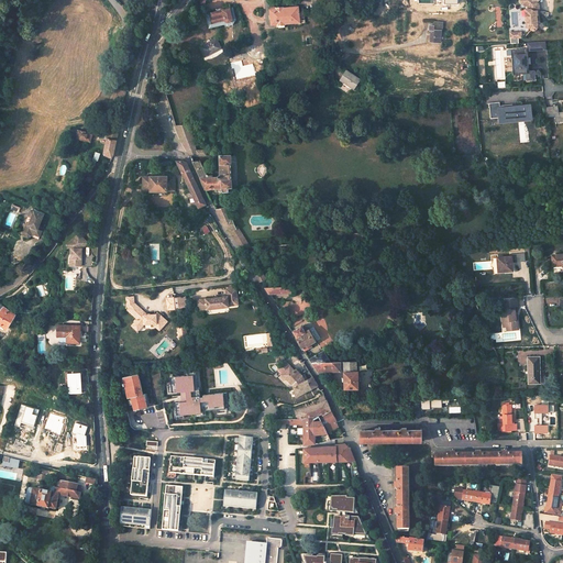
[(536,30),(538,26),(537,19),(536,15),(537,15),(538,14),(537,11),(538,11),(537,2),(533,0),(521,0),(521,2),(526,7),(528,7),(529,10),(526,10),(526,17),(527,17),(527,23),(530,23),(530,28),(532,30),(536,30)]
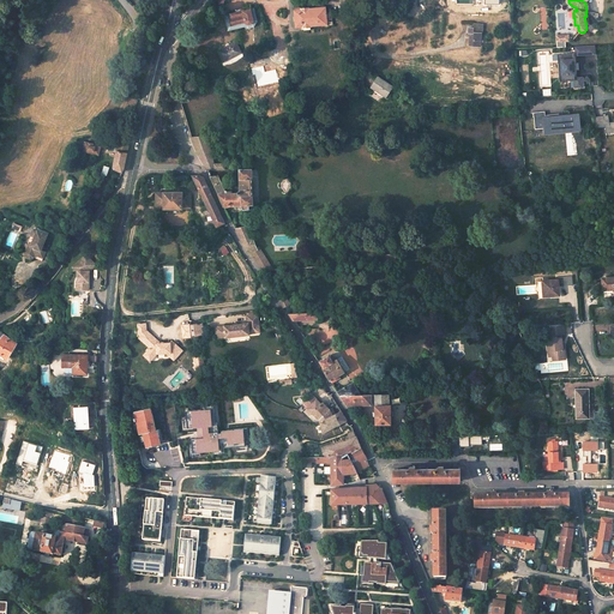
[(305,32),(311,31),(309,28),(311,28),(311,25),(327,24),(327,26),(333,25),(332,12),(326,13),(325,6),(308,7),(300,7),(296,7),(296,10),(294,10),(295,28),(302,26),(302,28),(304,28),(305,32)]
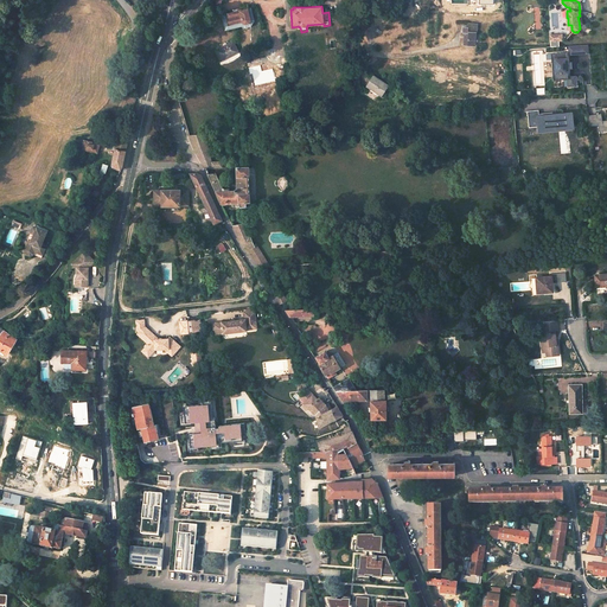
[(243,25),(241,25),(244,29),(251,26),(255,21),(251,7),(248,8),(251,21),(250,24),(246,25),(242,21),(243,25)]
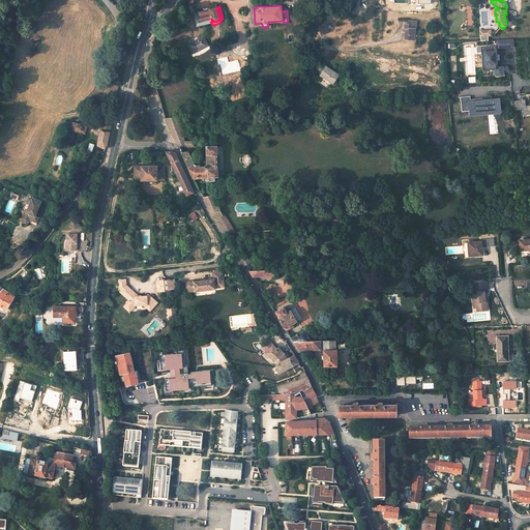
[(210,12),(211,19),(214,22),(218,21),(219,19),(216,7),(198,11),(199,15),(210,12)]
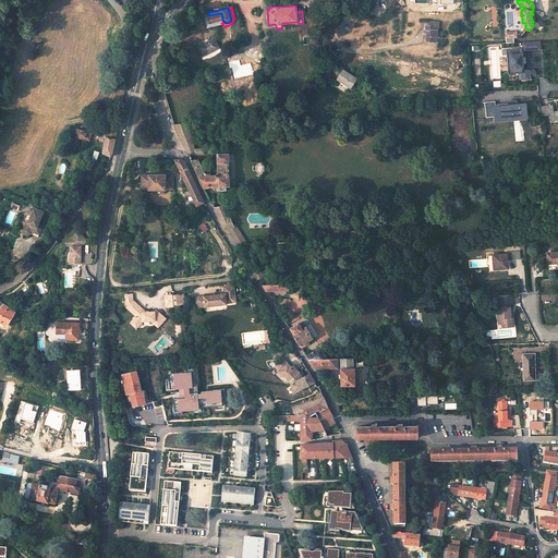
[(209,23),(222,20),(221,13),(209,15),(207,16),(209,23)]
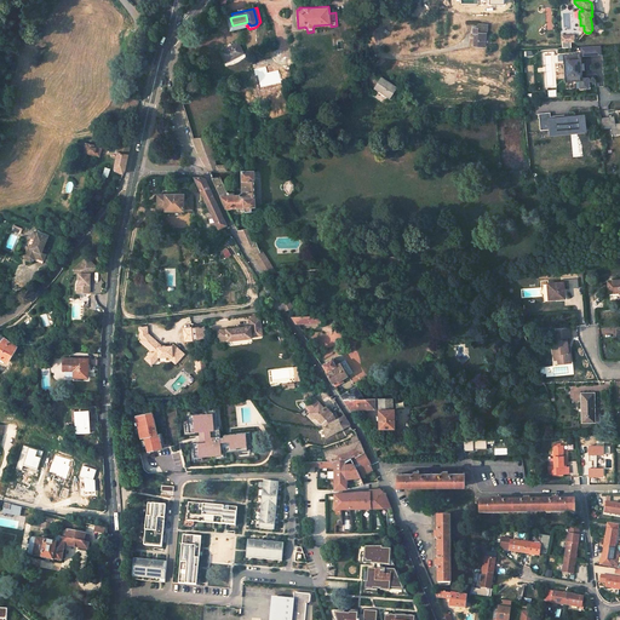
[(248,26),(247,22),(233,26),(230,18),(228,18),(230,29),(246,26),(248,26)]
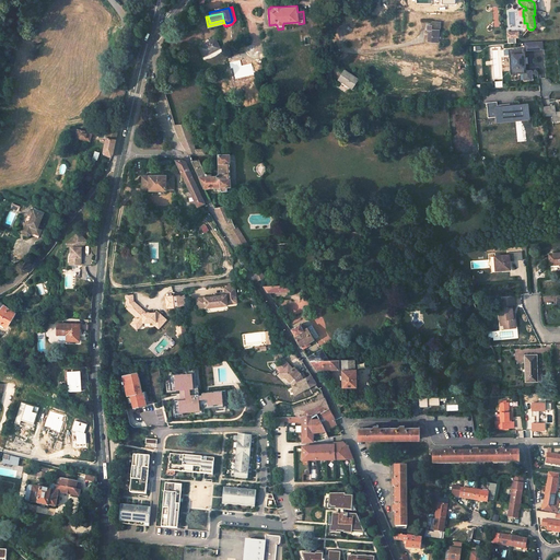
[(427,45),(436,44),(436,33),(438,33),(438,24),(430,24),(430,28),(426,28),(426,33),(427,33),(427,45)]
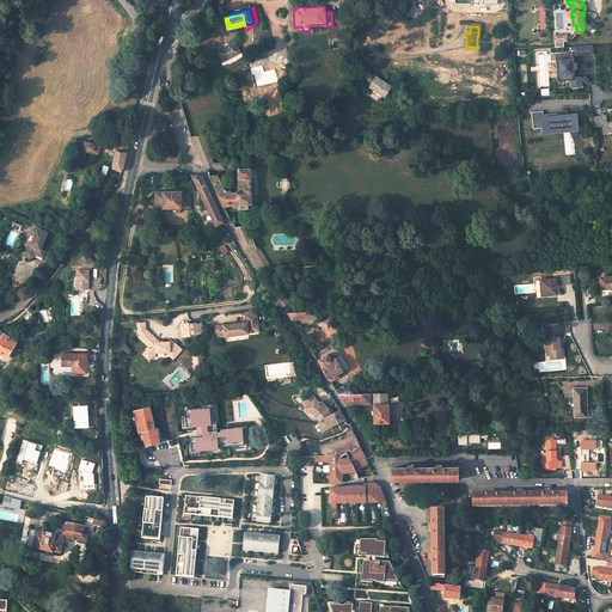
[(218,50),(222,61),(240,51),(234,42),(218,50)]
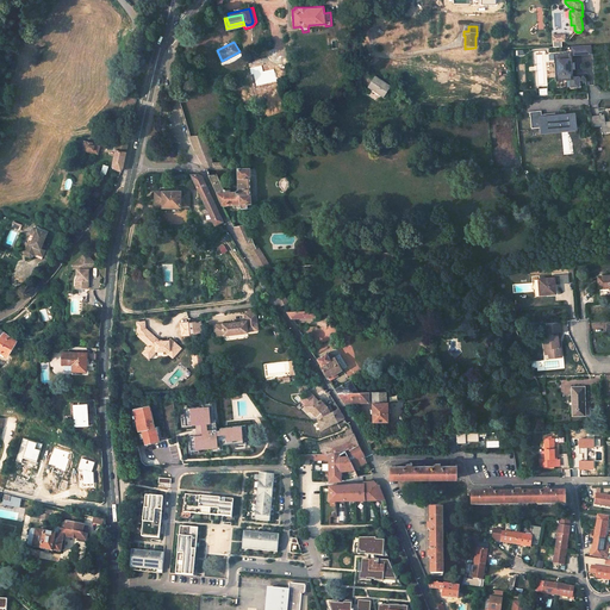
[(571,76),(568,50),(553,51),(554,57),(558,57),(559,73),(564,72),(564,78),(571,78),(571,86),(578,86),(578,76),(571,76)]
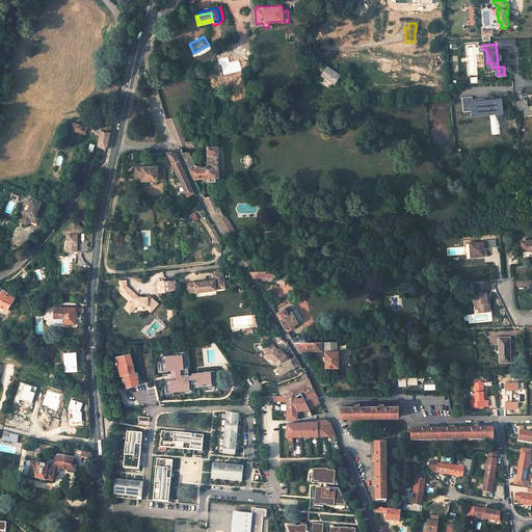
[(321,75),(336,84),(341,75),(327,65),(321,75)]
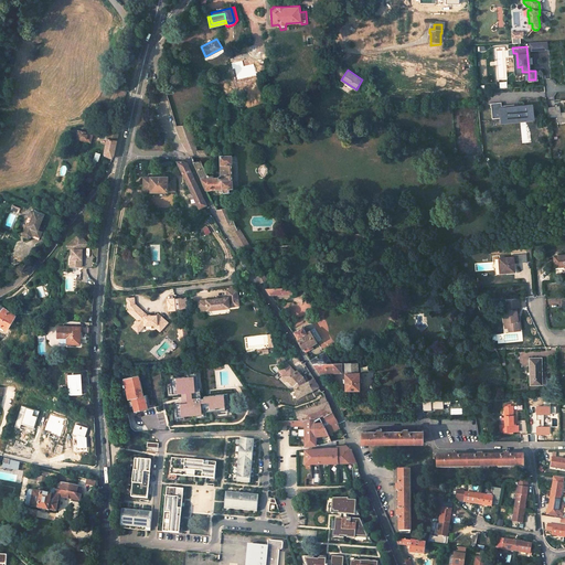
[(500,102),(490,103),(491,118),(507,117),(508,120),(531,118),(531,112),(530,106),(513,107),(513,104),(500,105),(500,102)]
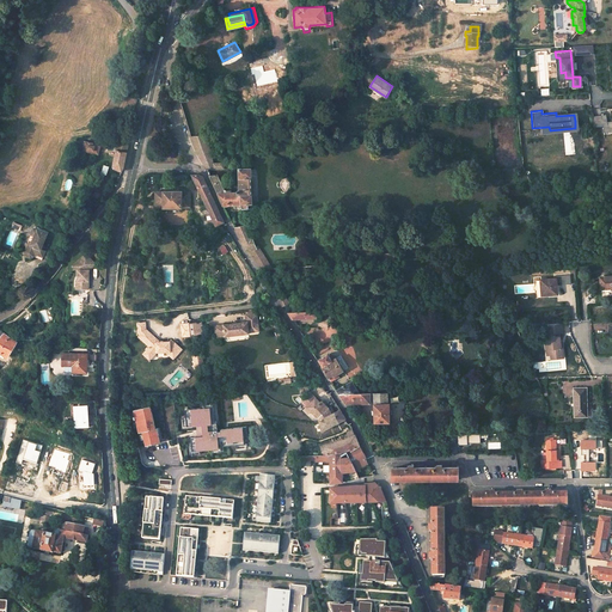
[(611,116),(607,117),(606,110),(592,112),(593,124),(603,123),(604,130),(611,128),(611,116)]
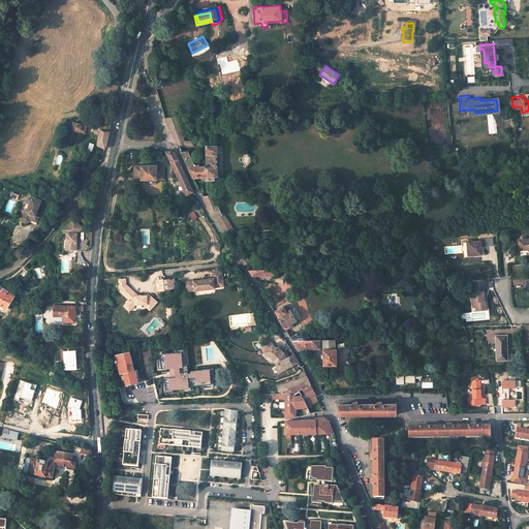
[(174,136),(179,146),(192,146),(193,139),(184,141),(178,118),(164,118),(167,126),(174,136)]
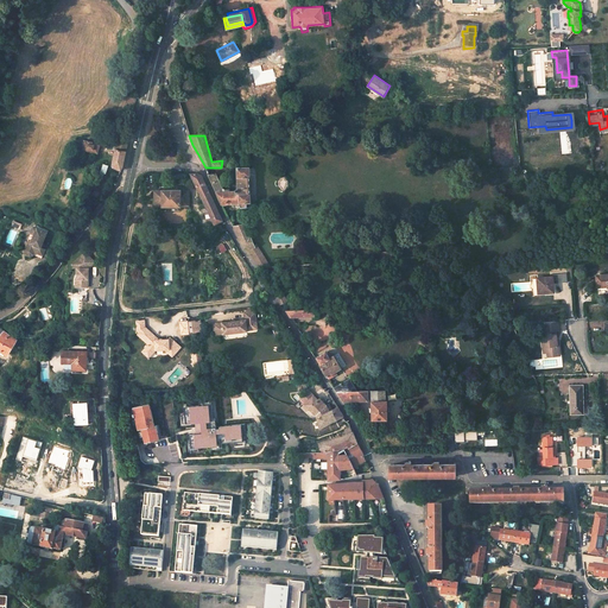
[(83,150),(97,153),(99,149),(100,145),(86,141),(83,150)]
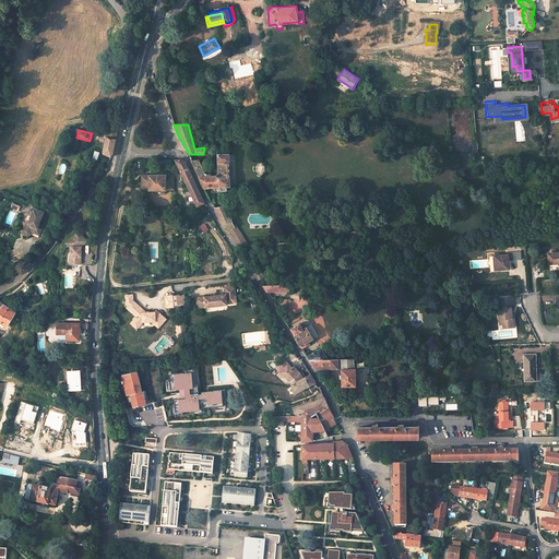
[(104,153),(111,156),(113,154),(117,133),(103,130),(102,137),(106,138),(105,141),(104,150),(104,153)]
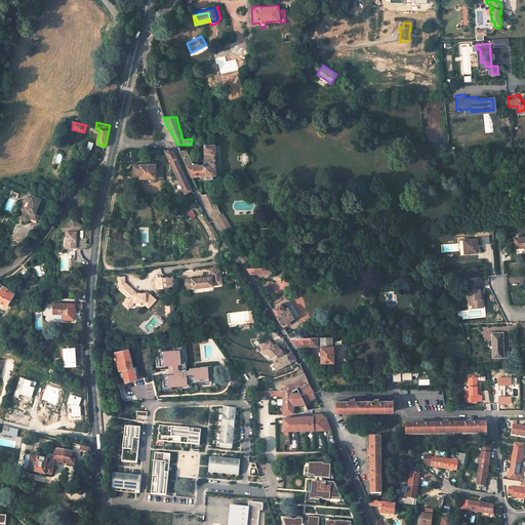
[(184,150),(178,150),(191,175),(206,175),(207,178),(208,179),(216,178),(215,144),(204,145),(205,165),(192,165),(184,150)]
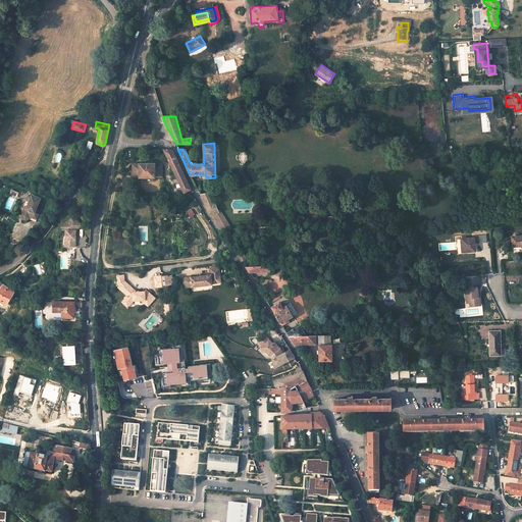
[(165,151),(185,193),(192,189),(190,186),(173,151),(170,149),(163,149),(165,151)]
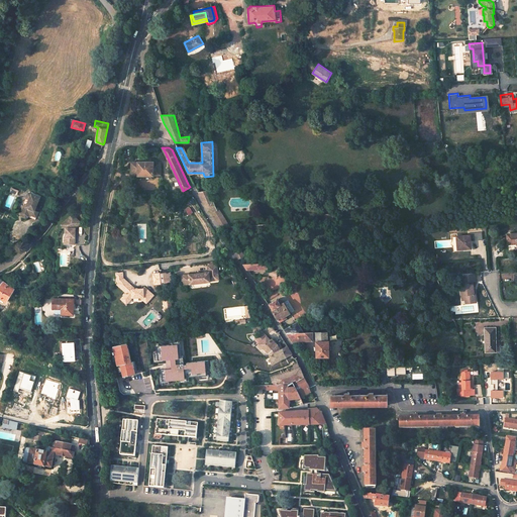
[(138,176),(148,176),(148,175),(153,175),(153,162),(149,162),(149,161),(137,161),(137,162),(130,162),(130,176),(138,175),(138,176)]
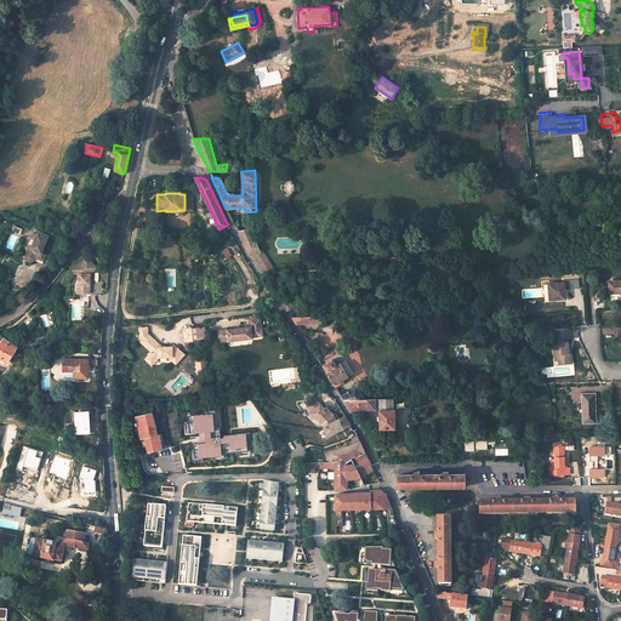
[(260,252),(250,228),(238,231),(238,234),(250,254),(252,252),(255,257),(258,256),(258,254),(260,254),(260,252)]
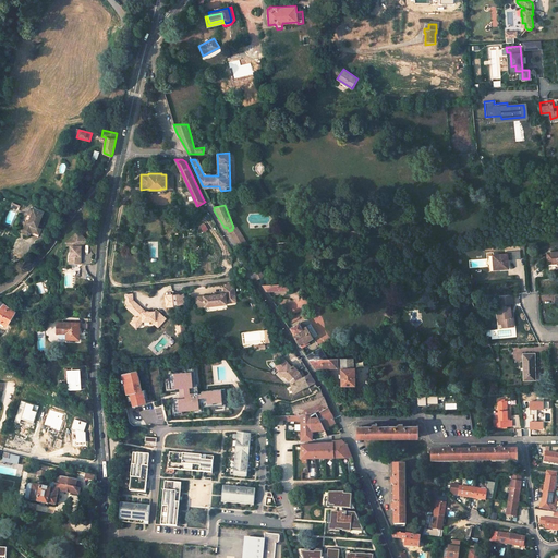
[(40,223),(45,214),(32,208),(29,214),(33,215),(31,221),(28,220),(24,230),(26,233),(28,234),(32,233),(33,231),(40,234),(43,229),(40,228),(39,227),(40,223)]
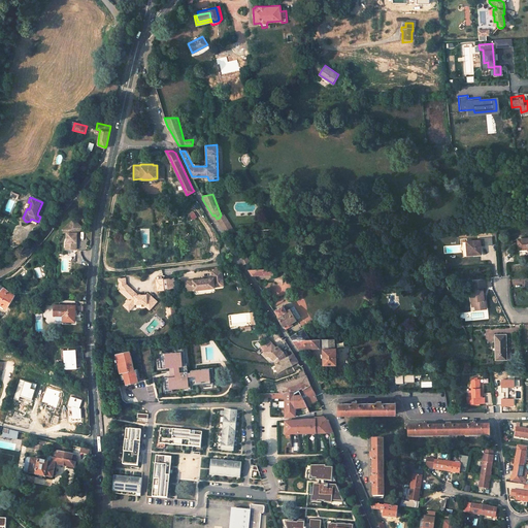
[(67,250),(76,250),(76,234),(81,229),(73,220),(62,230),(64,233),(66,233),(65,241),(67,242),(67,250)]
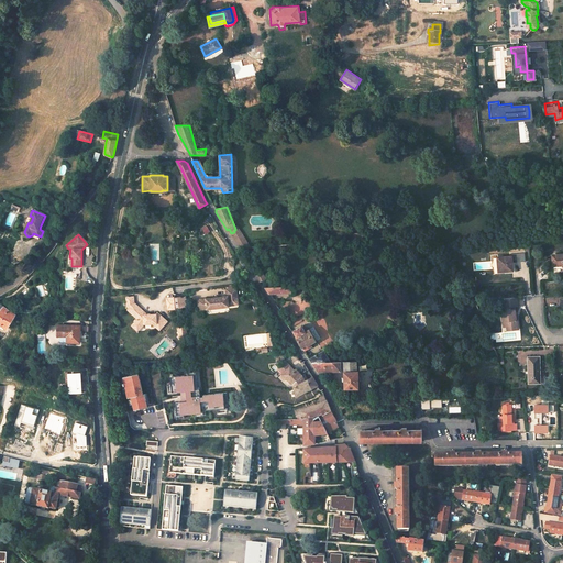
[(562,253),(551,254),(552,265),(562,264),(562,253)]
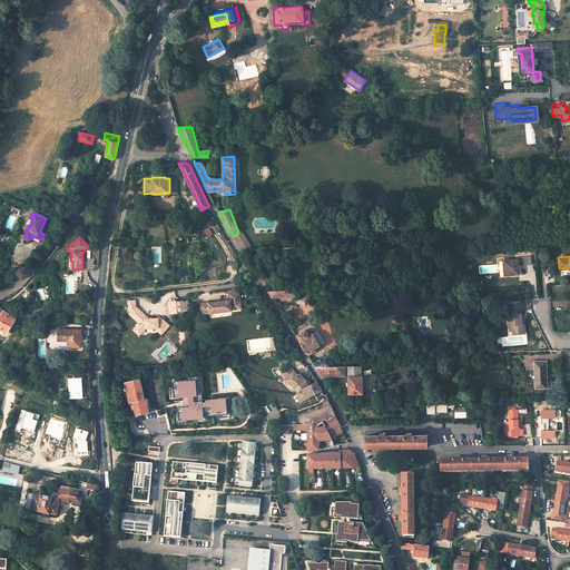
[(501,261),(502,275),(517,274),(517,259),(501,261)]
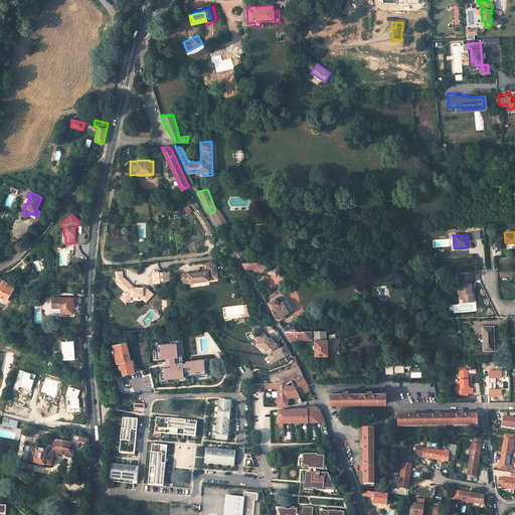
[(239,249),(234,252),(237,258),(238,258),(242,254),(239,249)]
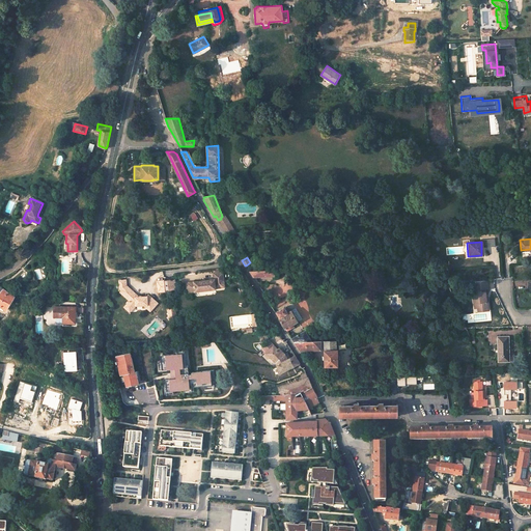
[(193,282),(194,292),(216,289),(215,283),(224,282),(223,272),(214,273),(214,280),(193,282)]
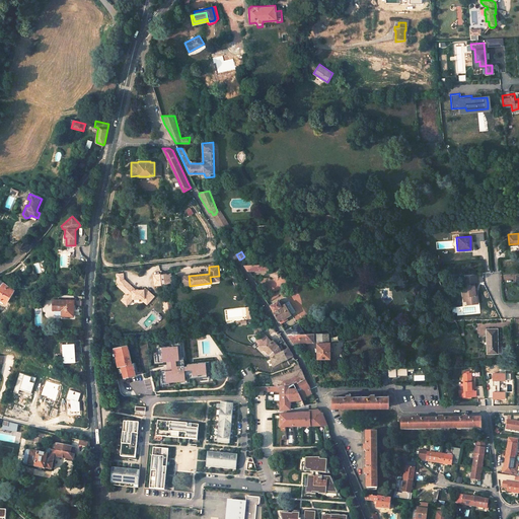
[(171,273),(164,274),(165,284),(172,283),(171,273)]
